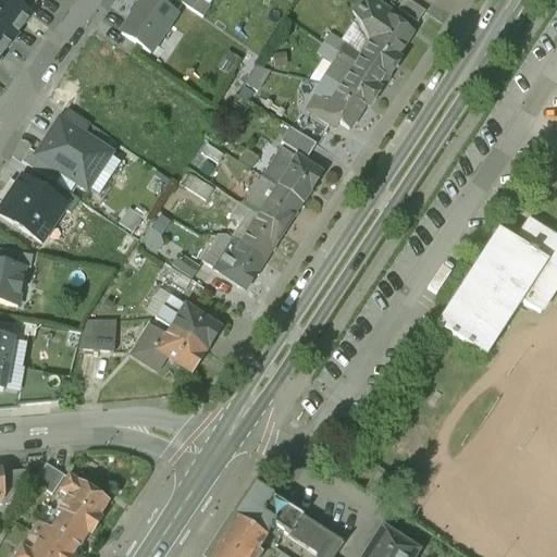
[(9,0),(0,0),(0,31),(13,40),(31,15),(28,13),(9,0)]
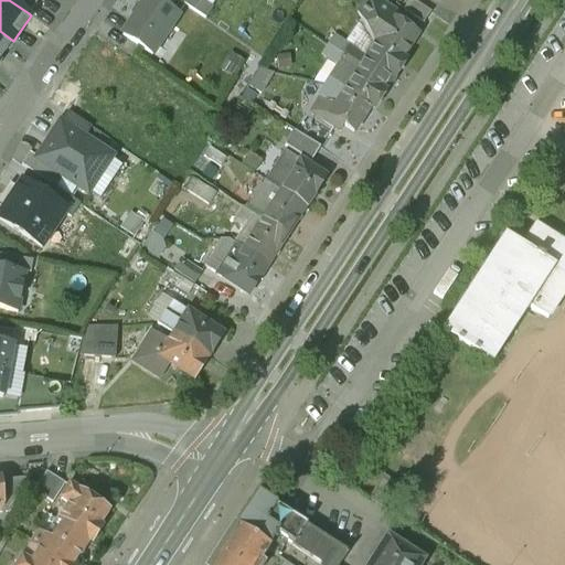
[(36,3),(31,0),(9,0),(29,13),(36,3)]
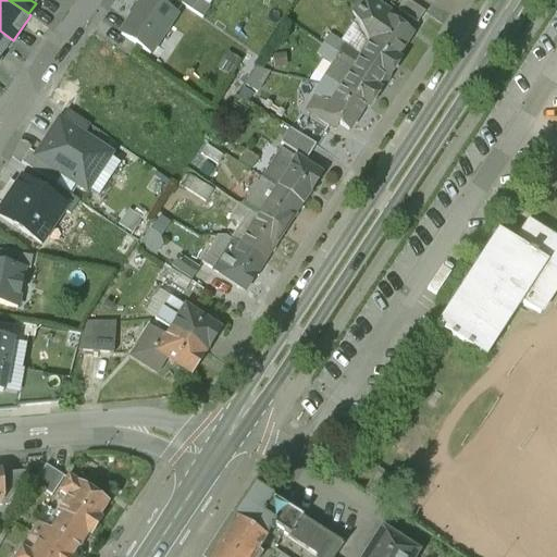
[(175,15),(151,0),(141,0),(120,34),(150,53),(175,15)]
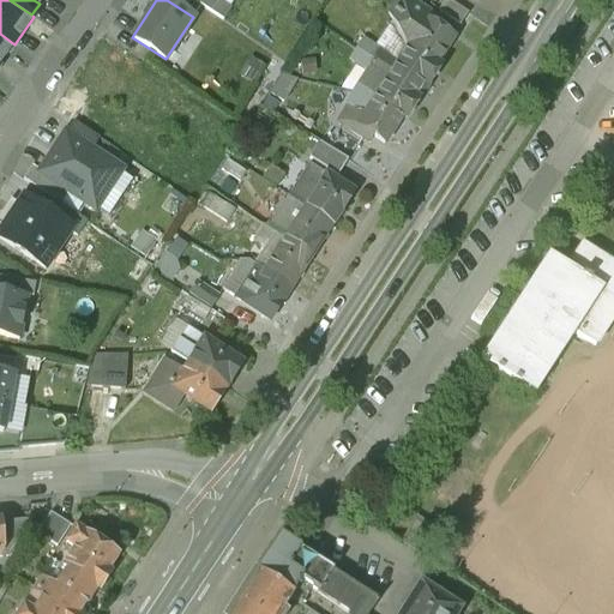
[(440,18),(411,0),(395,0),(389,10),(408,46),(438,65),(439,64),(435,61),(452,35),(435,24),(440,18)]
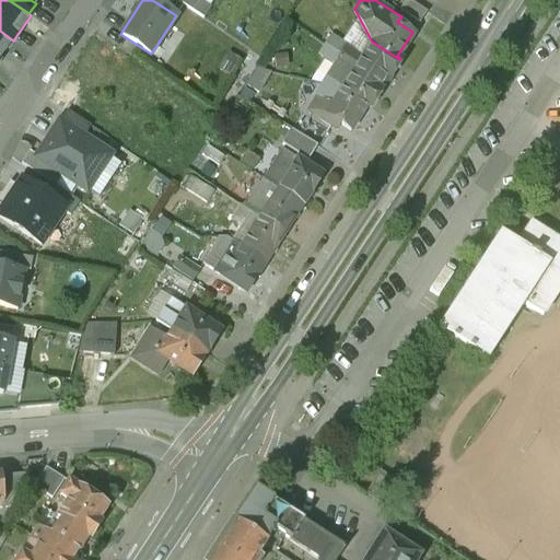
[(429,9),(415,0),(405,0),(401,7),(422,20),(429,9)]
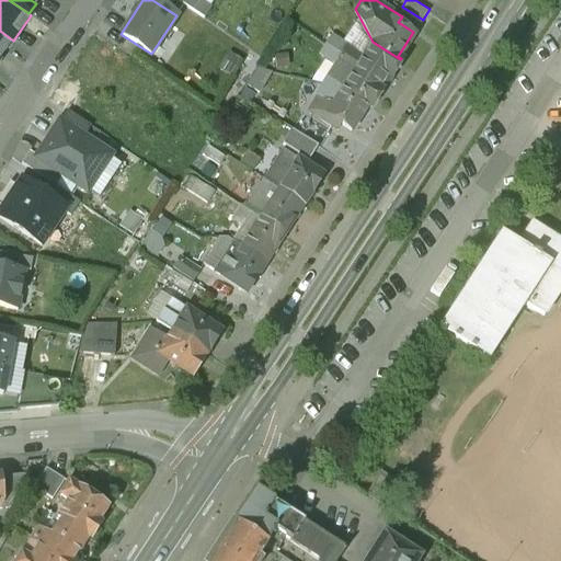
[(0,57),(13,41),(0,31),(0,57)]
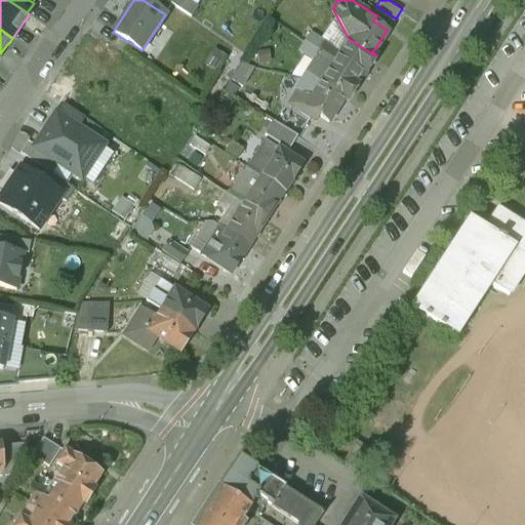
[(340,51),(317,35),(312,43),(320,48),(335,58),(340,51)]
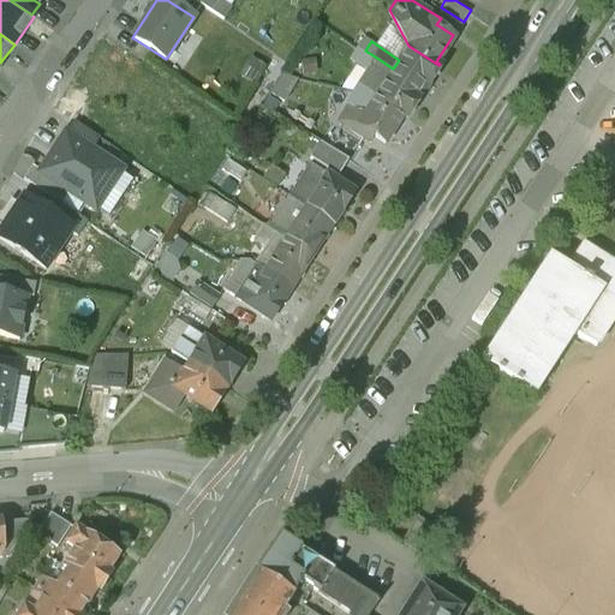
[(399,60),(393,69),(419,87),(424,78),(428,81),(439,65),(408,46),(399,60)]
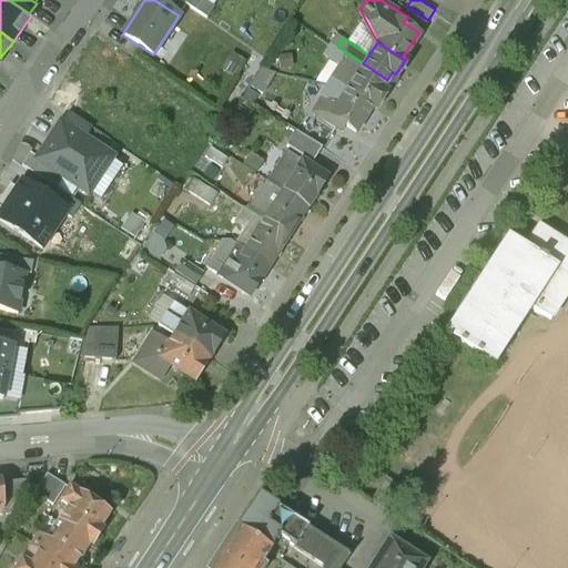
[(363,63),(346,52),(340,62),(356,73),(363,63)]
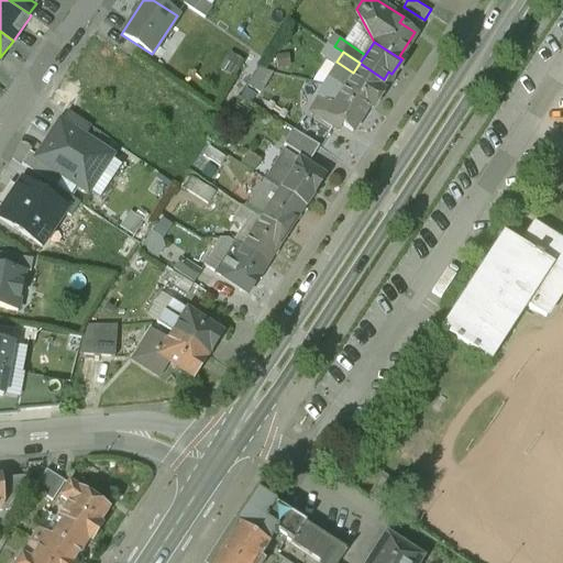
[(243,62),(232,54),(222,67),(234,75),(243,62)]
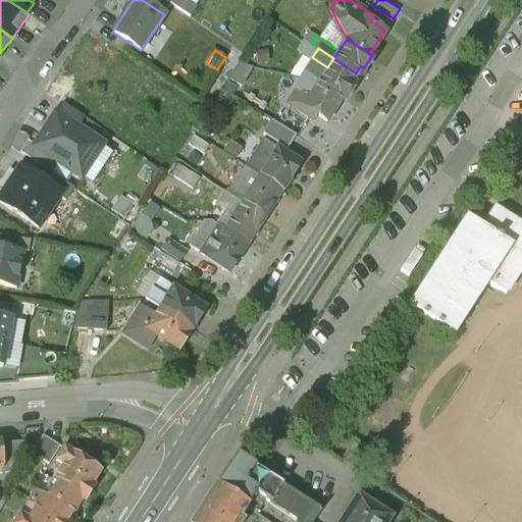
[(356,73),(333,58),(327,67),(320,80),(346,96),(355,83),(351,80),(356,73)]
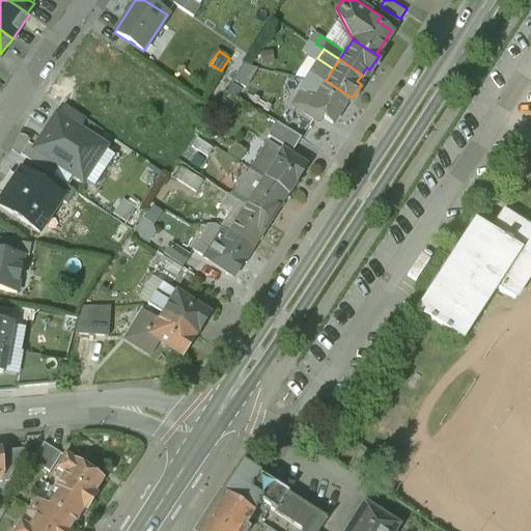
[(326,81),(314,99),(307,93),(298,107),(313,117),(317,110),(332,120),(347,96),(351,99),(352,98),(326,81)]
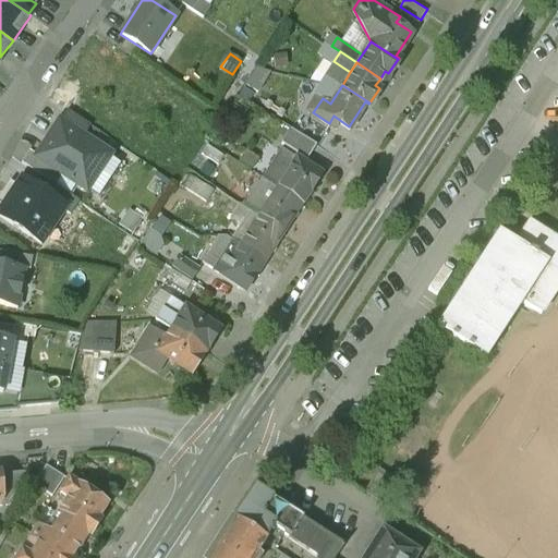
[(110,156),(59,121),(35,157),(86,192),(110,156)]
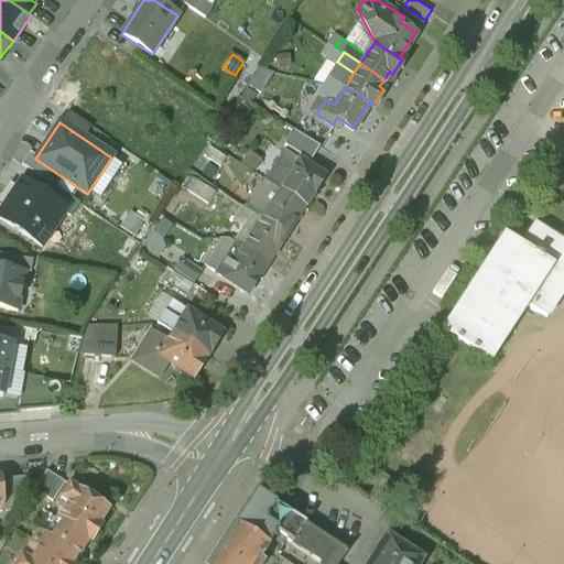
[(320,143),(293,127),(284,142),(310,158),(320,143)]
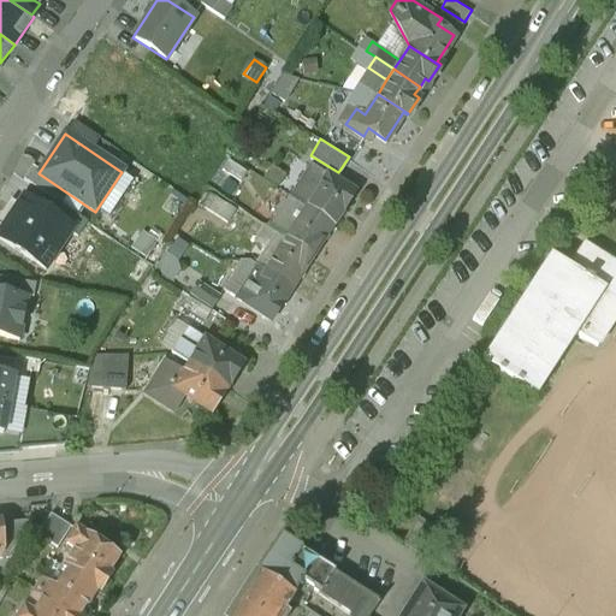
[(353,190),(309,163),(289,194),(332,223),(353,190)]
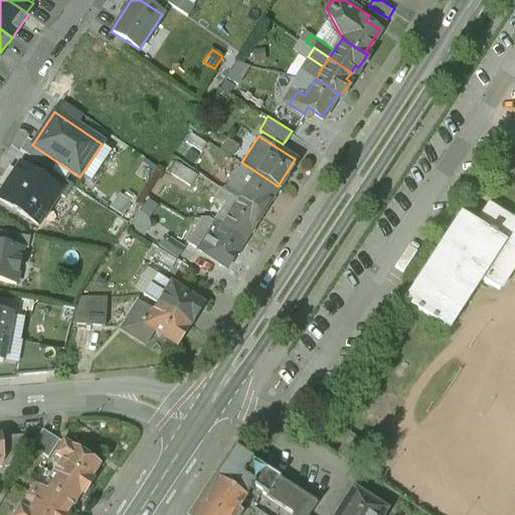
[(278,186),(241,162),(224,188),(238,198),(261,212),(278,186)]
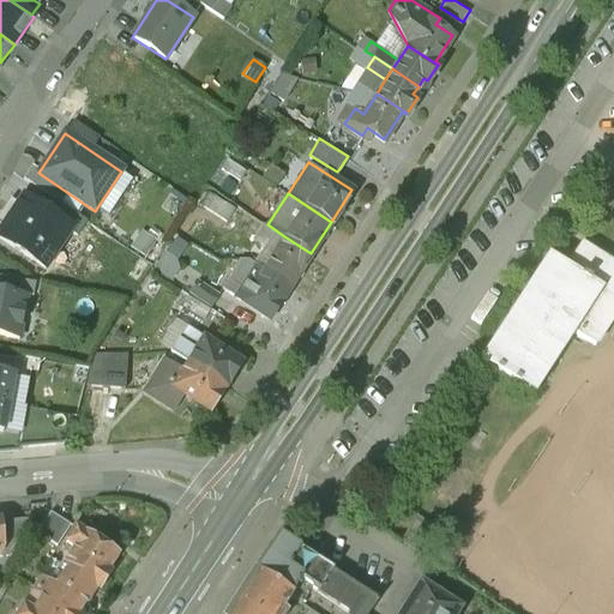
[(42,210),(23,197),(0,232),(0,239),(44,269),(68,233),(71,229),(42,210)]
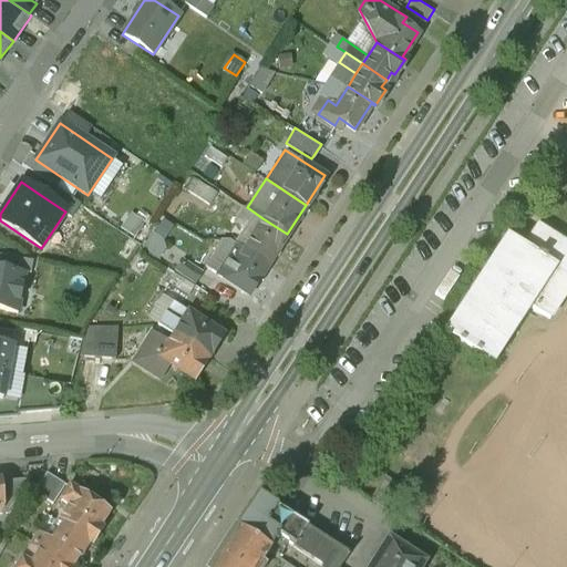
[(65,212),(63,215),(71,219),(80,205),(47,183),(39,194),(65,212)]
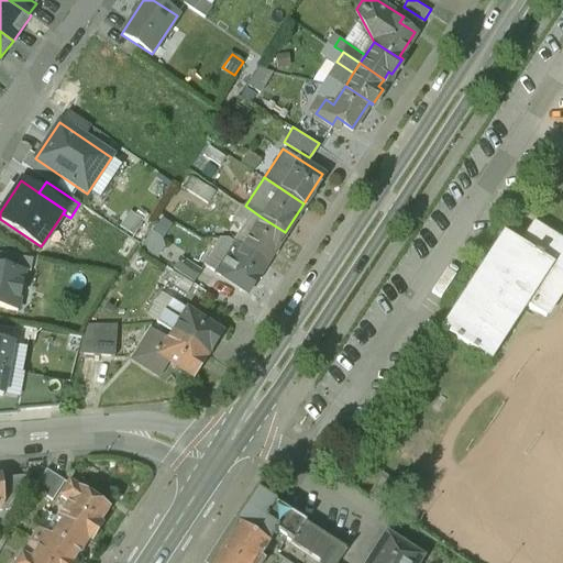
[(261,217),(242,246),(265,262),(285,232),(261,217)]
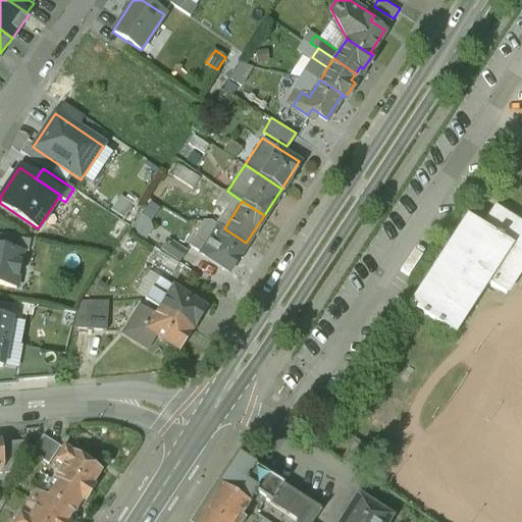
[(470,216),(414,303),(458,332),(491,280),(510,292),(521,272),(521,221),(499,206),(485,226),(470,216)]
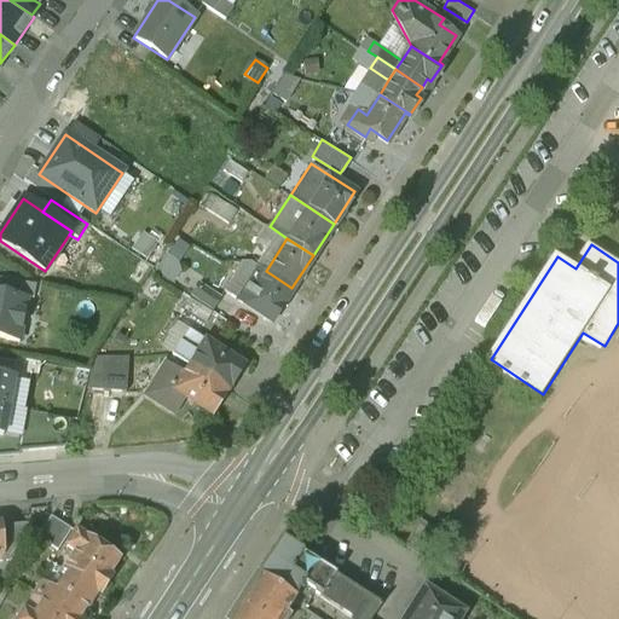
[(256,266),(235,299),(271,320),(291,288),(266,271),(256,266)]
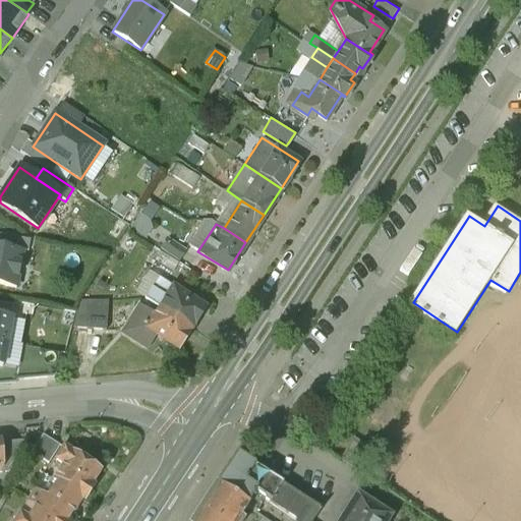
[(185,248),(168,237),(161,248),(178,259),(185,248)]
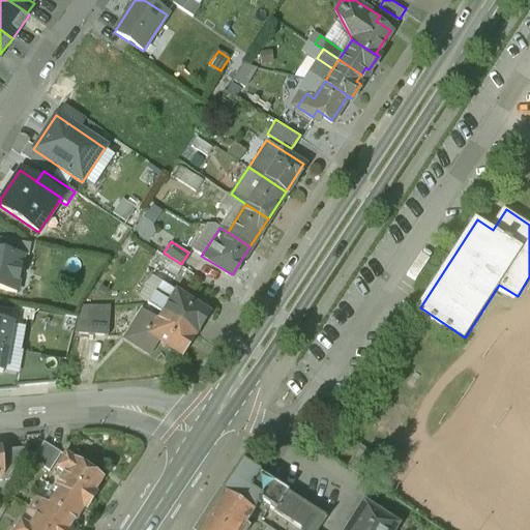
[(22,256),(0,252),(0,291),(15,294),(22,256)]
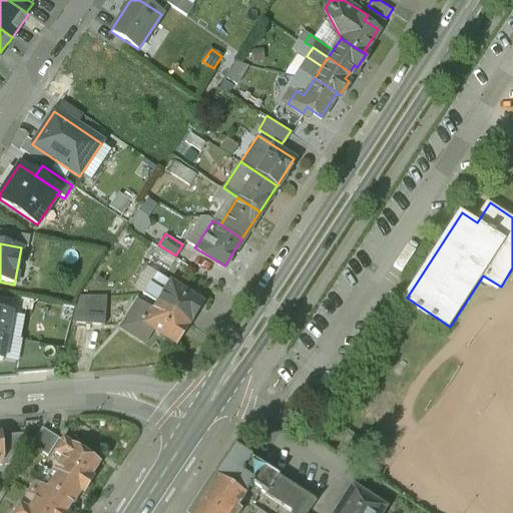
[(200,303),(154,273),(141,293),(156,302),(187,322),(200,303)]
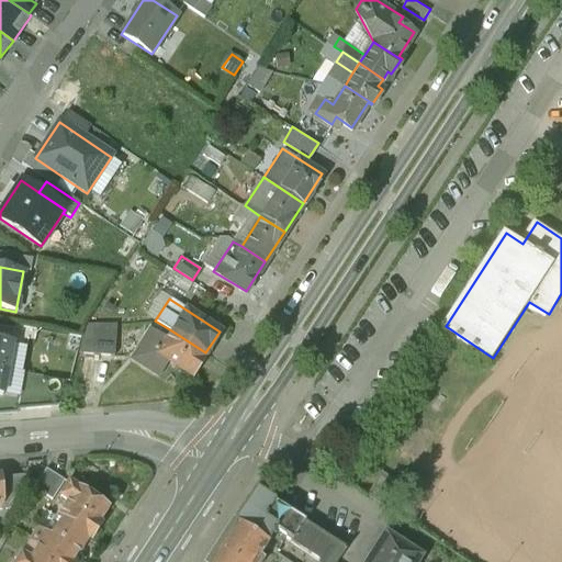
[(166,340),(148,330),(132,358),(157,373),(166,359),(191,375),(205,352),(171,330),(166,340)]
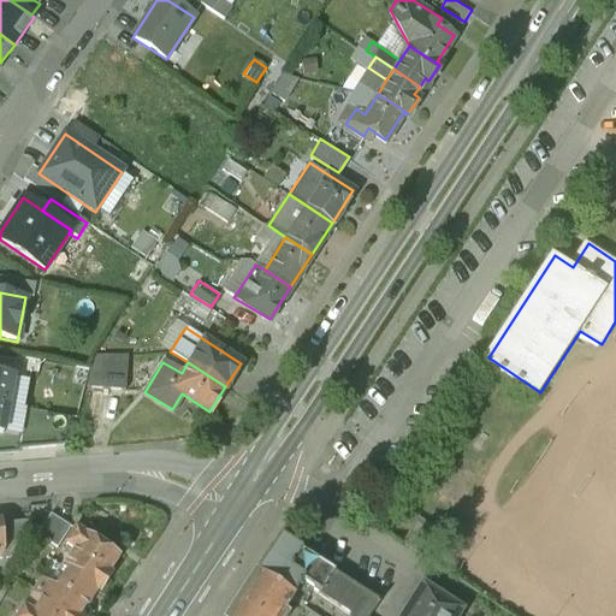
[(12,377),(0,373),(0,403),(7,406),(12,377)]
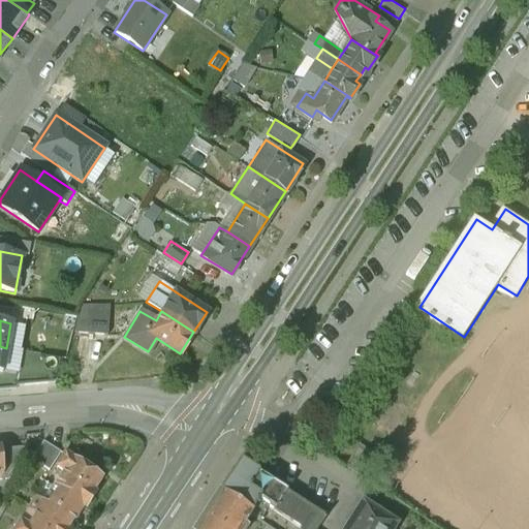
[(60,453),(42,441),(31,459),(48,470),(60,453)]
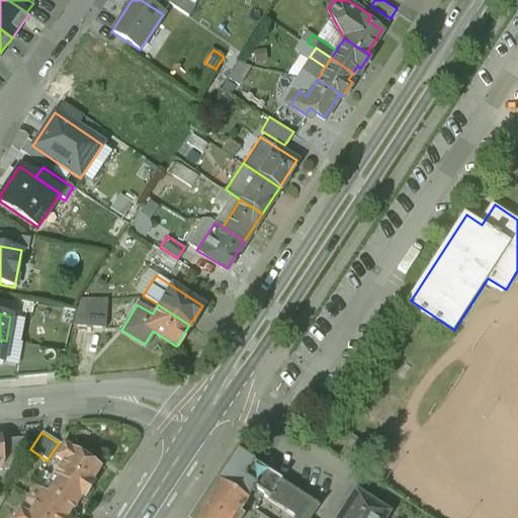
[(96,468),(62,445),(55,456),(62,461),(52,478),(57,481),(57,480),(80,494),(79,495),(82,497),(91,483),(88,481),(96,468)]
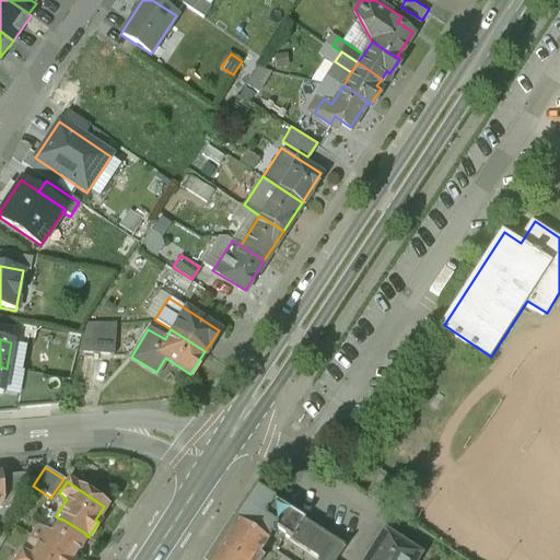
[(300,520),(249,488),(228,521),(261,543),(271,529),(280,535),(288,539),(300,520)]
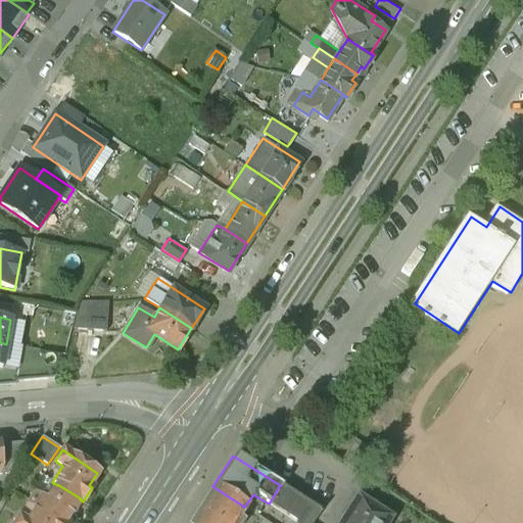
[(81,498),(57,484),(57,485),(44,505),(43,505),(42,498),(34,493),(29,502),(36,507),(61,522),(63,522),(80,500),(81,498)]
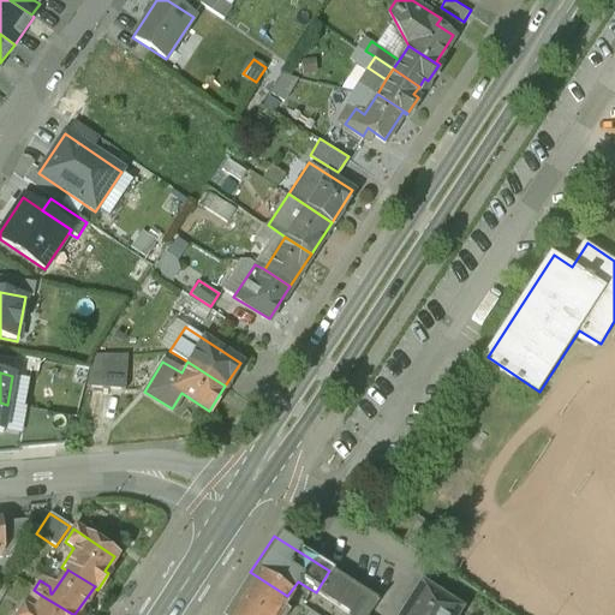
[(364,614),(375,599),(329,571),(316,592),(351,614),(364,614)]
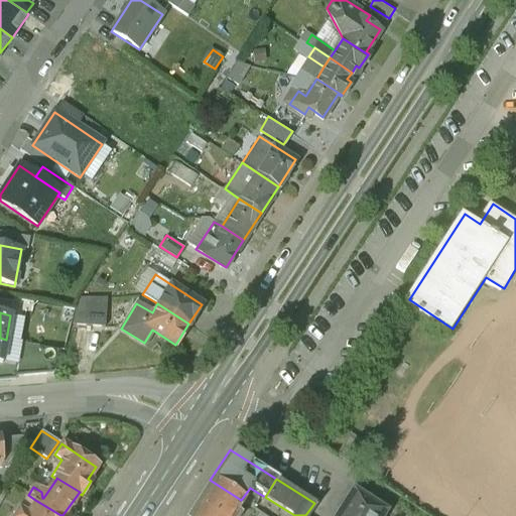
[(210,480),(185,515),(237,515),(238,515),(234,512),(241,501),(241,500),(210,480)]
